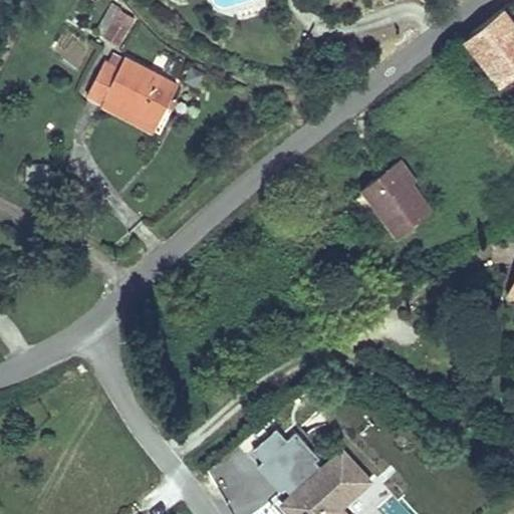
[(464,29),(502,77),(513,67),(513,23),(496,2),(464,29)]
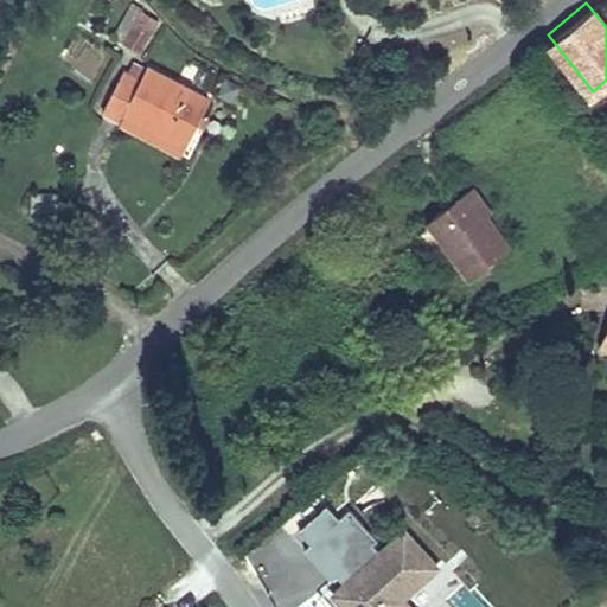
[(125,43),(140,51),(152,32),(136,23),(125,43)]
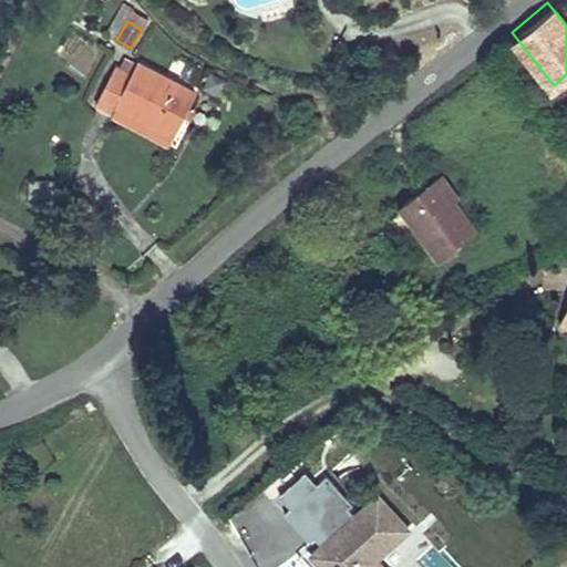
[(116,104),(174,134),(197,93),(138,62),(130,80),(113,71),(96,104),(112,113),(116,104)]
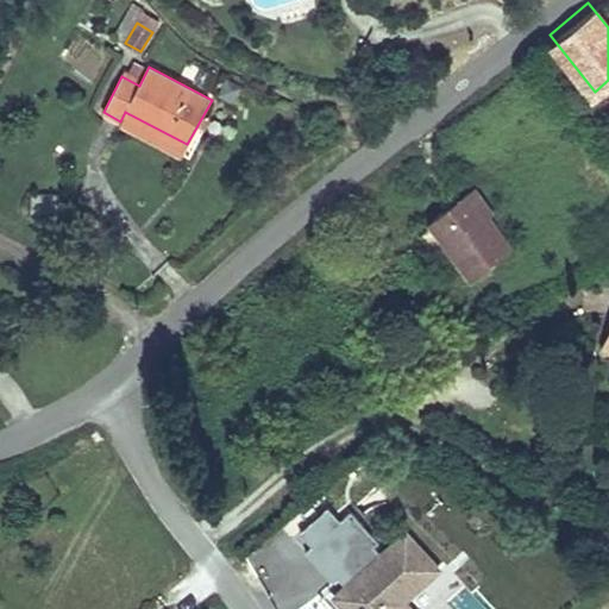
[(120,121),(119,123),(181,155),(187,144),(125,112),(120,121)]
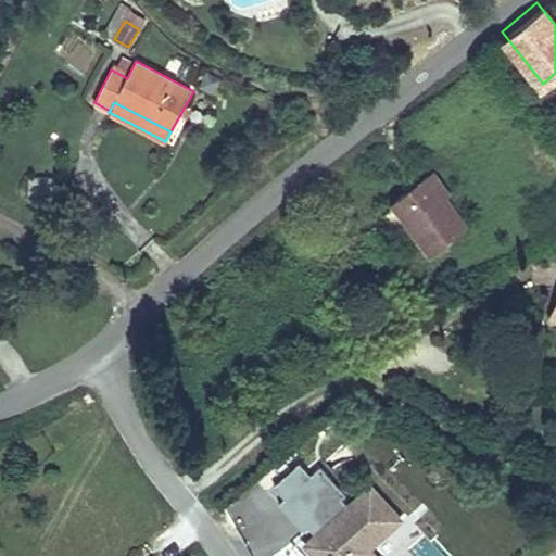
[(469,215),(429,164),(391,193),(394,196),(418,226),(432,243),(469,215)]
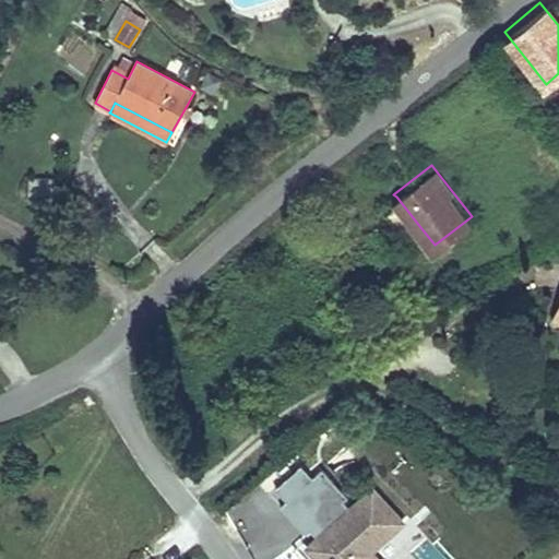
[(58,194),(58,177),(28,177),(28,193),(58,194)]
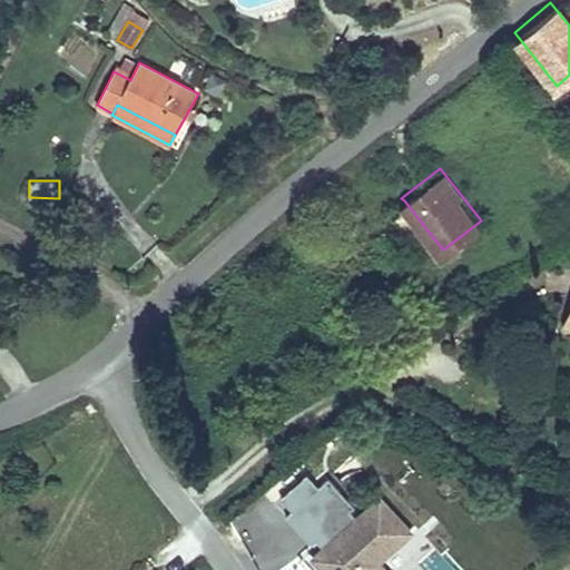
[(429,232),(404,200),(392,210),(418,242),(429,232)]
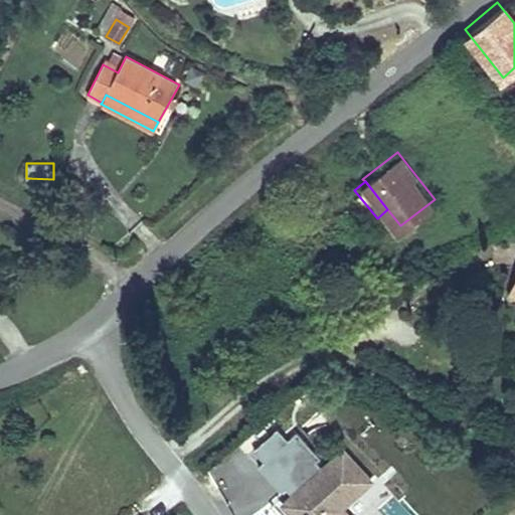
[(253,450),(264,462),(289,440),(278,427),(253,450)]
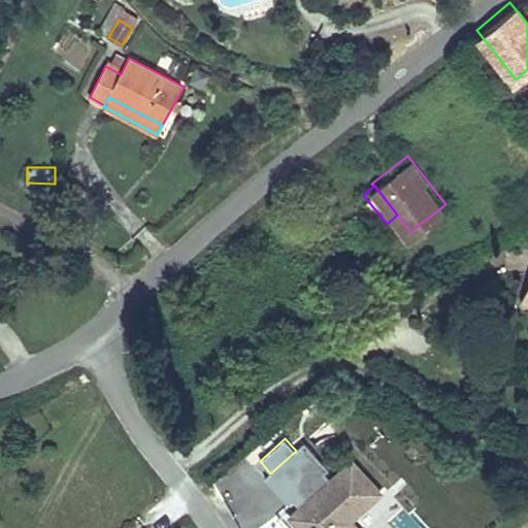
[(290,518),(298,527),(356,527),(350,521),(367,505),(339,473),(331,481),(324,473),(329,469),(305,442),(296,451),(265,479),(289,505),(293,501),(300,508),(290,518)]
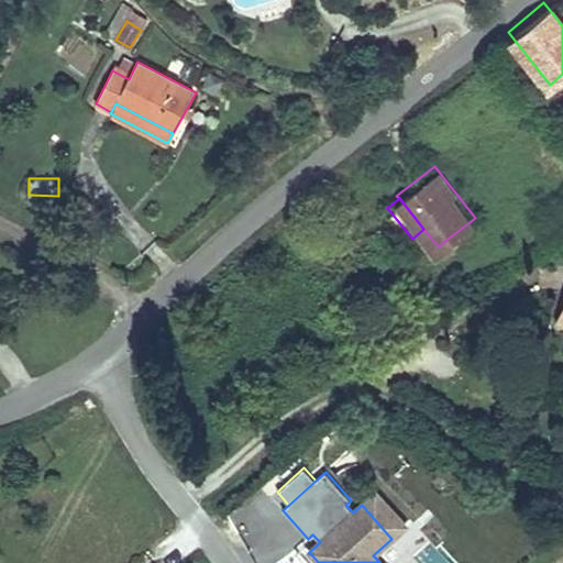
[(376,492),(362,505),(392,539),(406,526),(376,492)]
